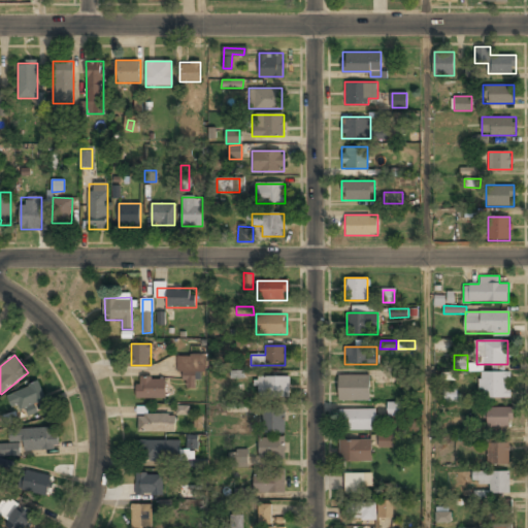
[(204,356),(177,356),(177,375),(204,375),(204,356)]
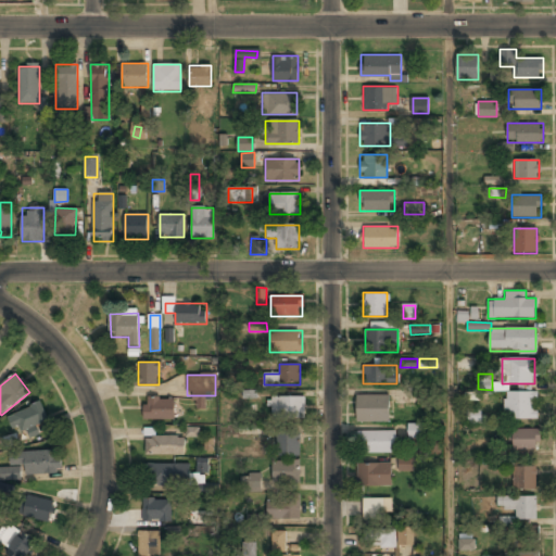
[(505,418),(535,418),(535,392),(505,392),(505,418)]
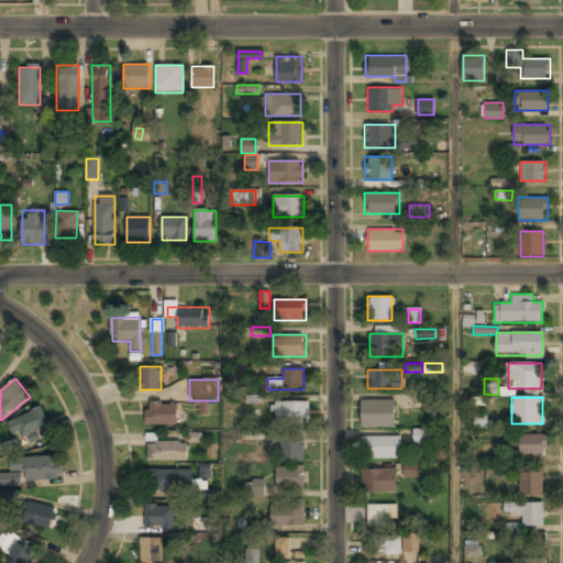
[(361,428),(394,428),(394,400),(361,400),(361,428)]
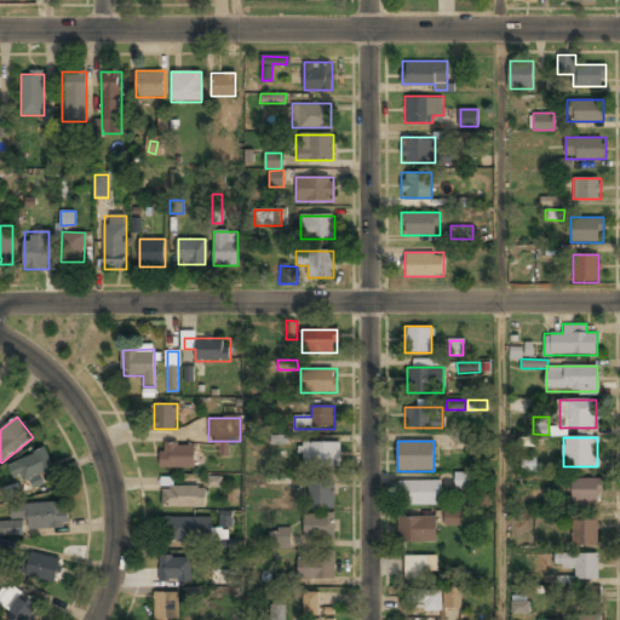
[(194,468),(195,445),(161,443),(160,468),(194,468)]
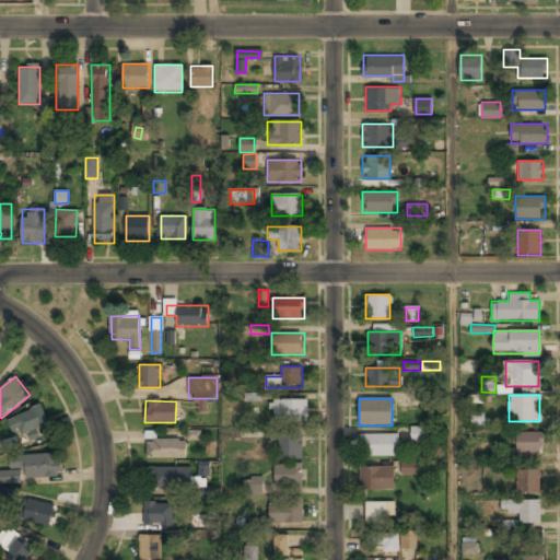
[(306,400),(271,400),(271,421),(306,421),(306,400)]
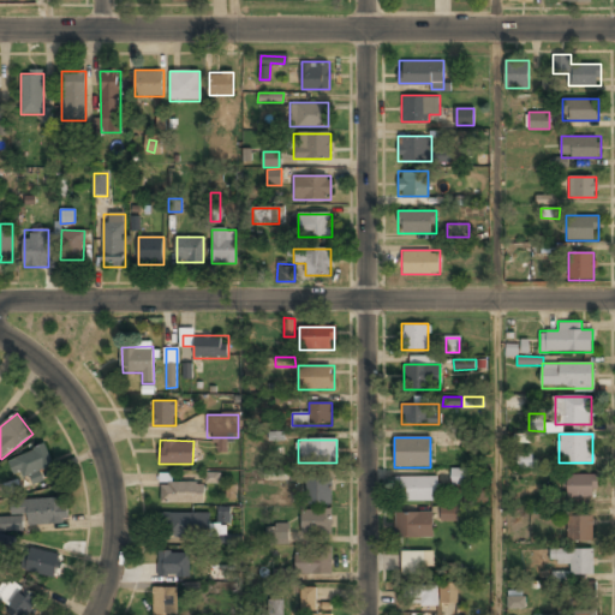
[(49,467),(48,452),(12,454),(13,481),(43,479),(42,469),(49,467)]
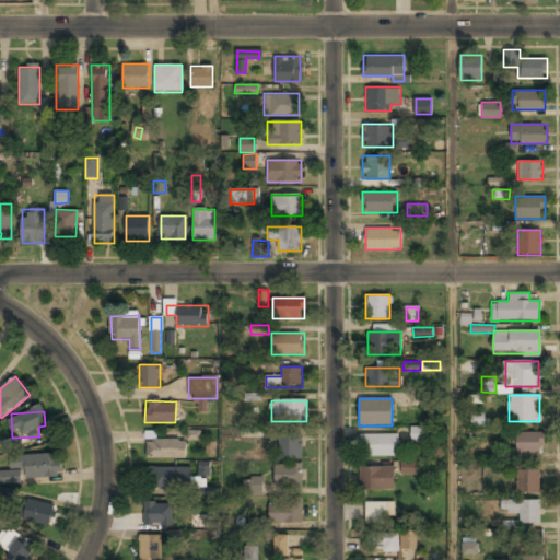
[(482,413),(473,413),(473,424),(482,424),(482,413)]
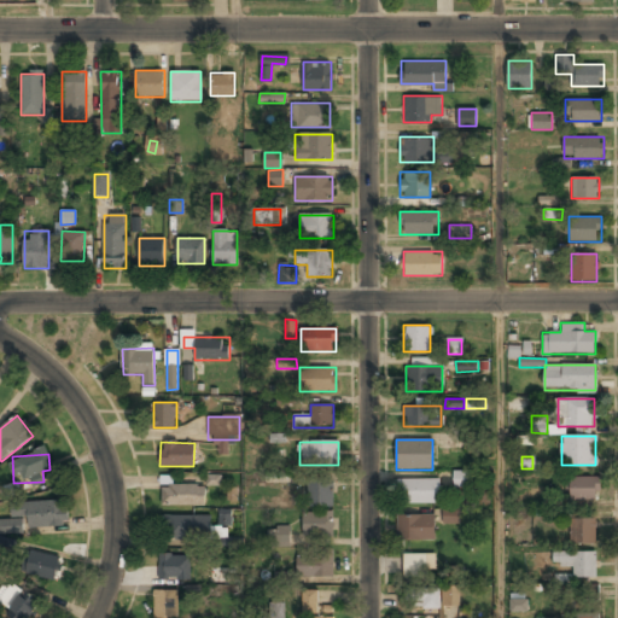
[(291,483),(290,471),(266,472),(266,483),(291,483)]
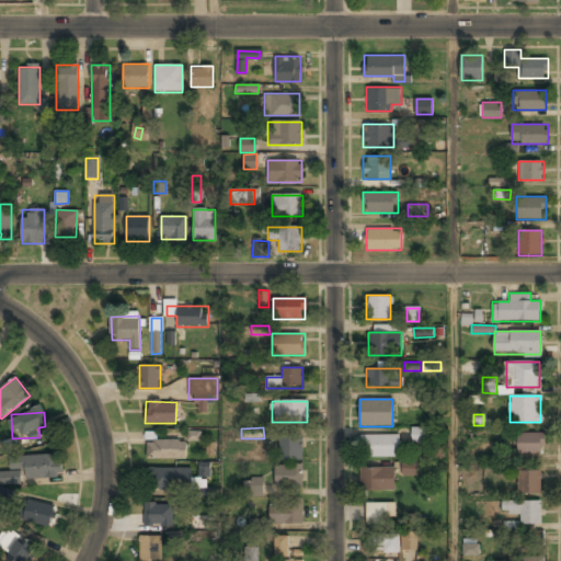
[(426,442),(425,427),(412,427),(413,443),(426,442)]
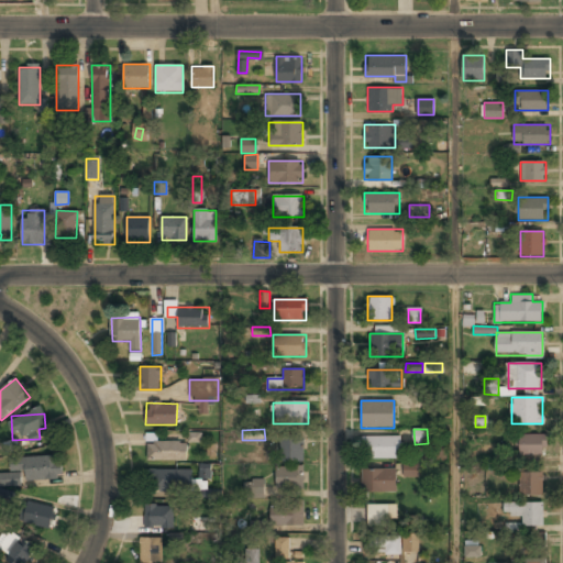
[(518,434),(518,454),(545,454),(545,434),(518,434)]
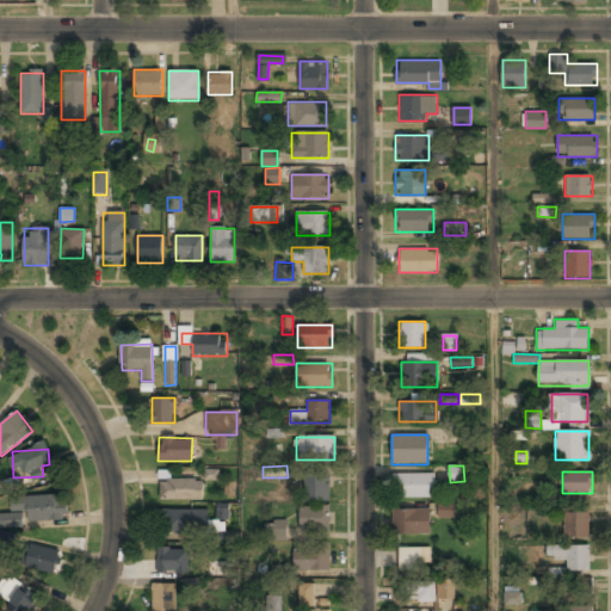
[(329,501),(329,473),(304,473),(304,501),(329,501)]
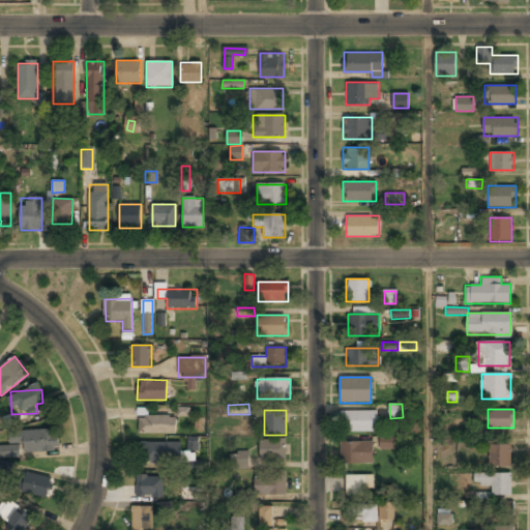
[(340,431),(376,431),(376,411),(340,411),(340,431)]
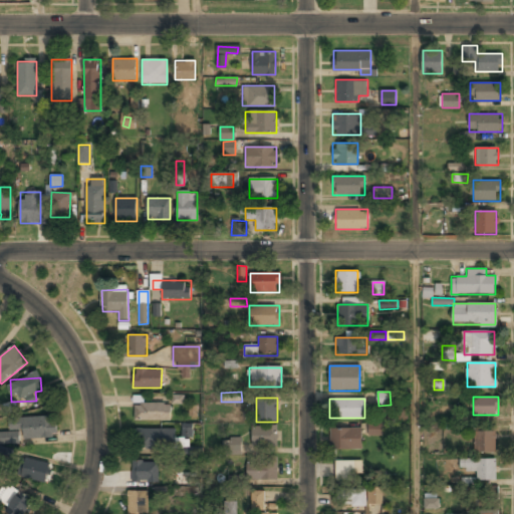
[(135,420),(171,420),(171,403),(135,403),(135,420)]
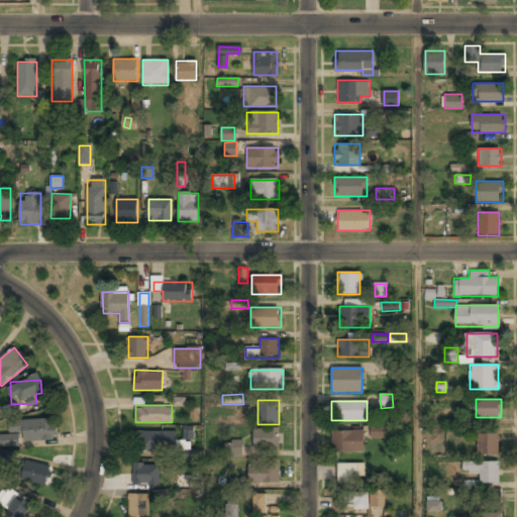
[(9,420),(10,435),(0,435),(0,444),(20,443),(19,440),(57,439),(56,418),(9,420)]
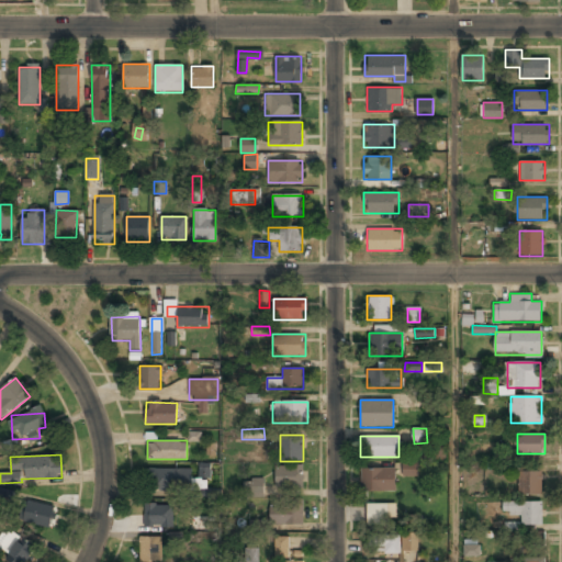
[(404,476),(417,476),(417,462),(404,462),(404,476)]
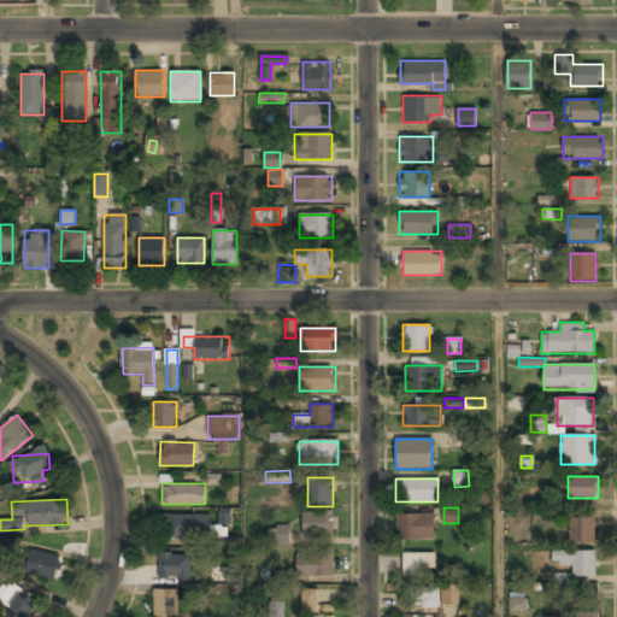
[(333,511),(303,511),(303,535),(333,535),(333,511)]
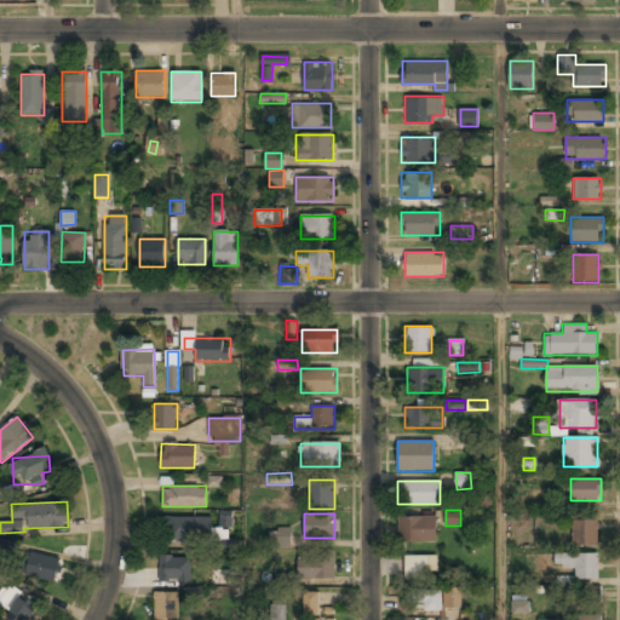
[(397,516),(397,543),(436,543),(436,516),(397,516)]
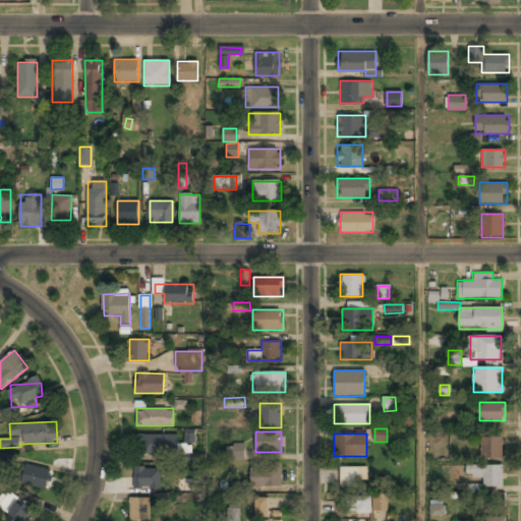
[(137,435),(137,453),(175,453),(175,435),(137,435)]
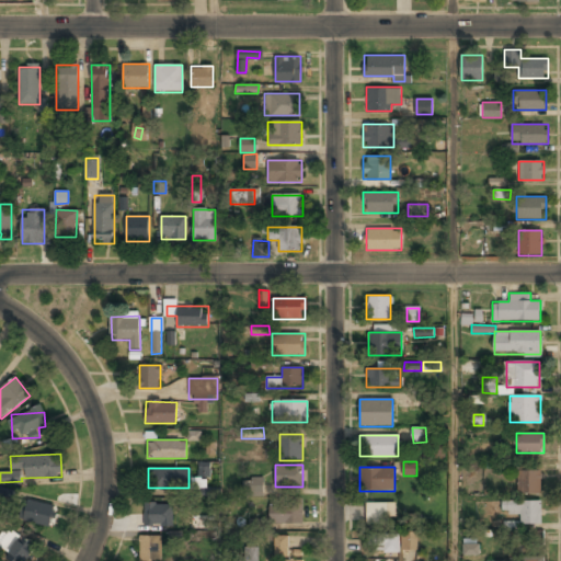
[(540,469),(518,469),(518,493),(540,493),(540,469)]
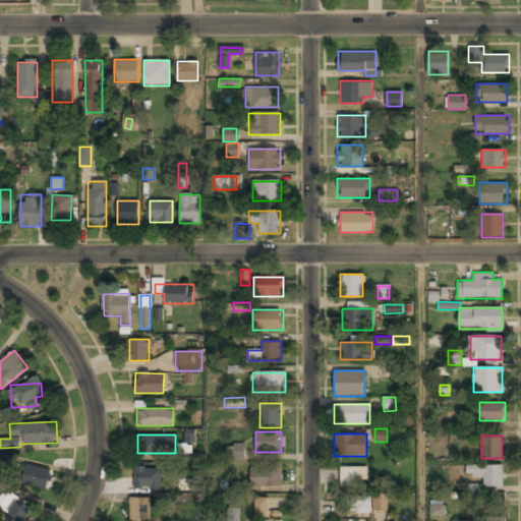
[(231,461),(244,460),(242,445),(229,446),(231,461)]
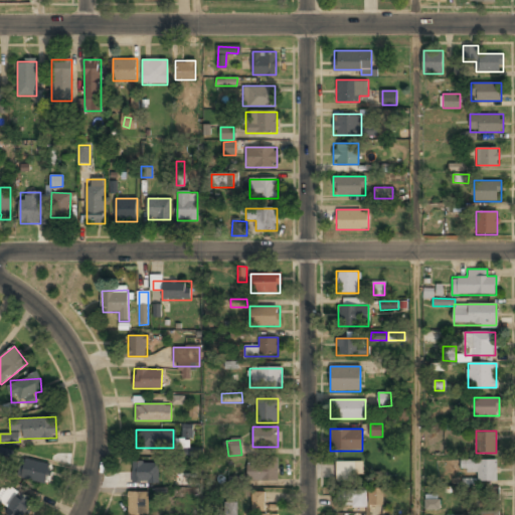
[(51,463),(25,458),(21,477),(47,482),(51,463)]
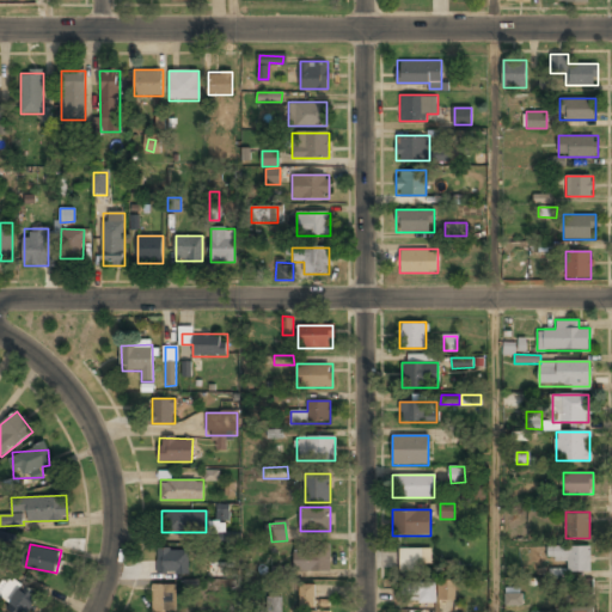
[(589,544),(550,544),(550,557),(565,557),(565,570),(589,570),(589,544)]
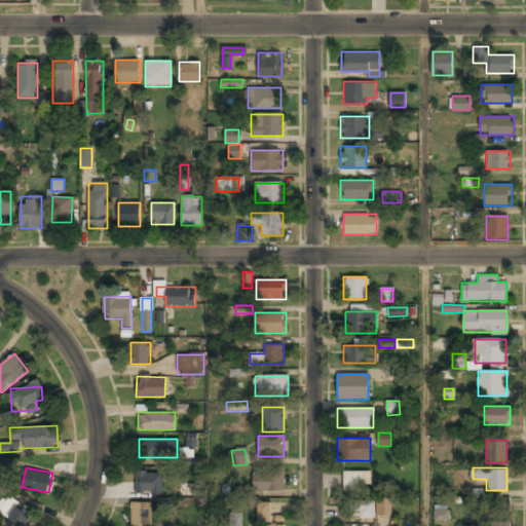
[(162,493),(162,472),(135,472),(135,493),(162,493)]
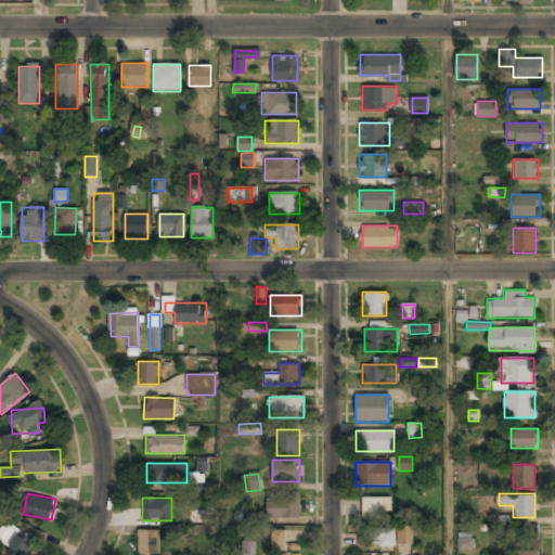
[(298,518),(298,499),(267,499),(267,518),(298,518)]
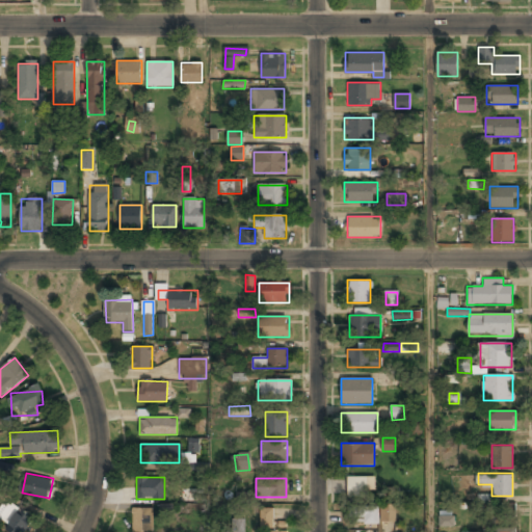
[(347,478),(347,496),(367,496),(367,478),(347,478)]
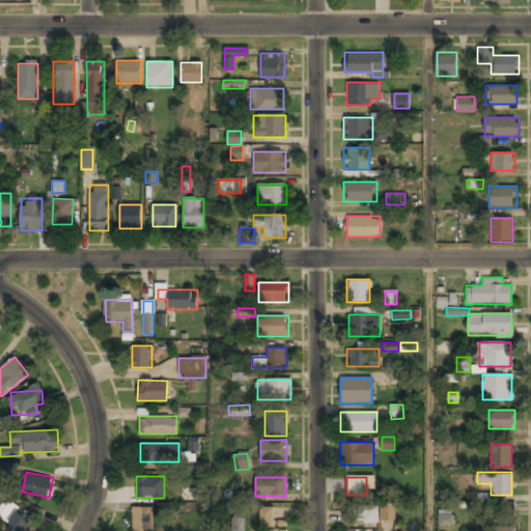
[(492,502),(492,494),(477,494),(477,503),(492,502)]
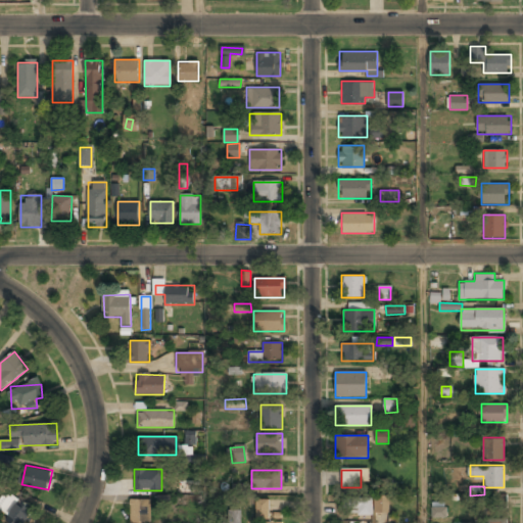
[(375,513),(389,513),(388,496),(374,497),(375,513)]
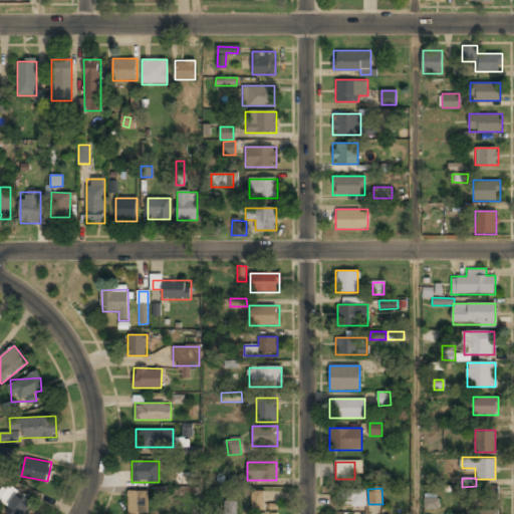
[(337,506),(365,506),(365,489),(337,489),(337,506)]
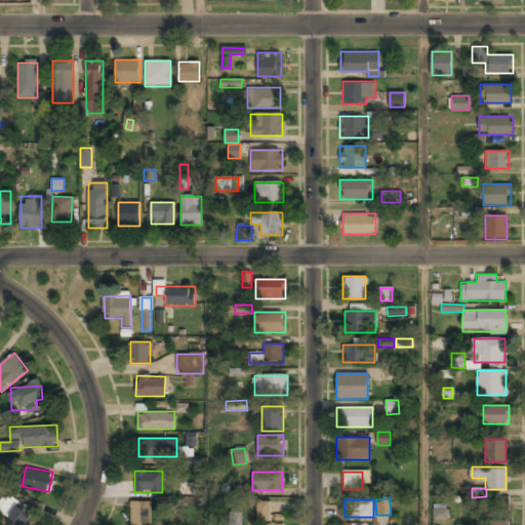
[(12,524),(26,524),(36,511),(19,500),(6,521),(12,524)]
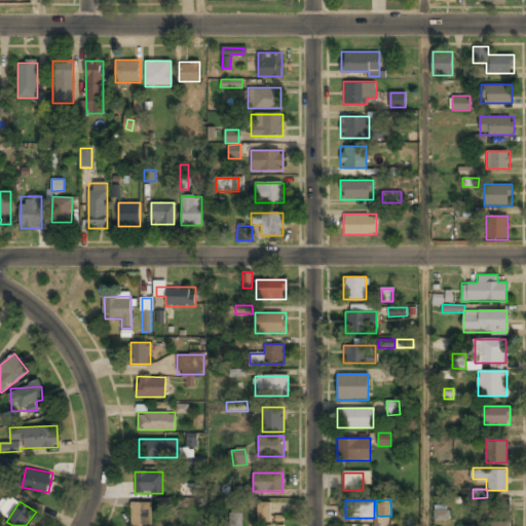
[(130,525),(151,525),(151,502),(130,502),(130,525)]
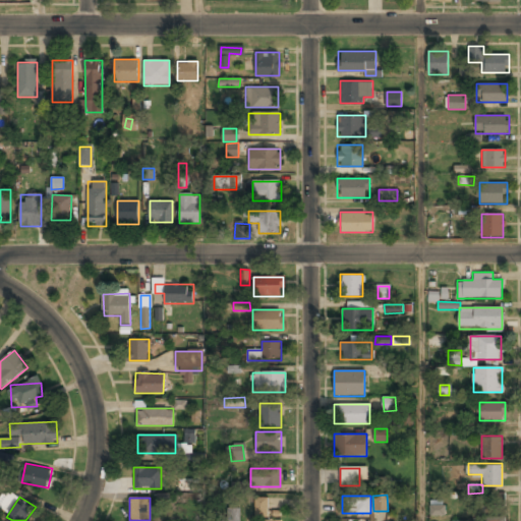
[(255,515),(266,516),(266,499),(256,498),(255,515)]
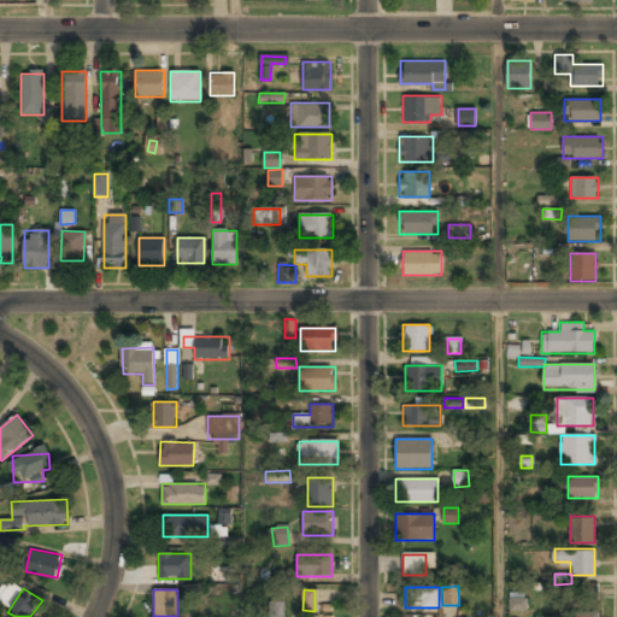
[(511,610),(526,610),(526,593),(511,593),(511,610)]
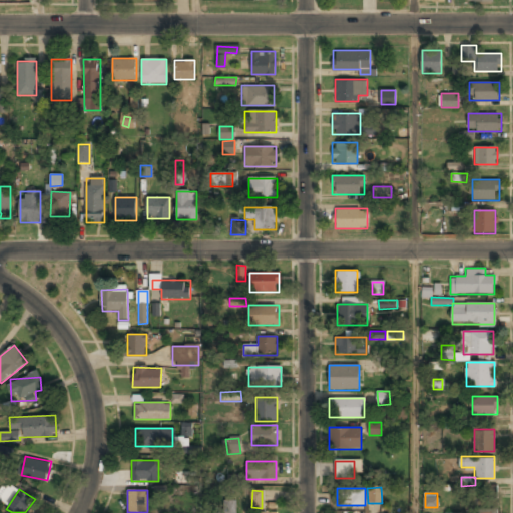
[(236,512),(236,500),(224,500),(224,512),(236,512)]
